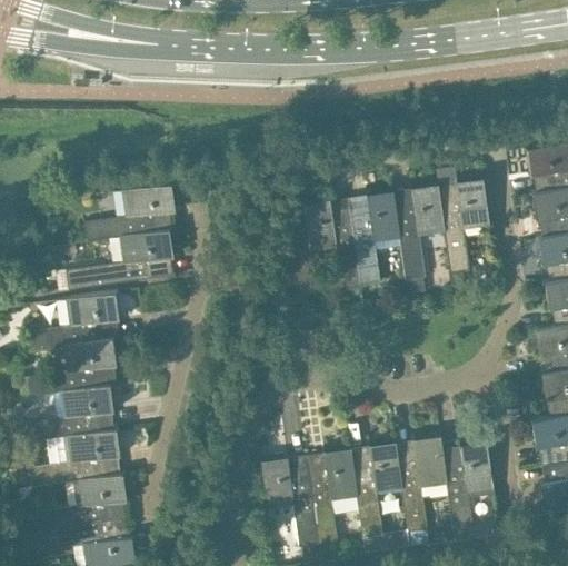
[(567,141),(531,147),(536,175),(555,171),(557,189),(557,190),(567,188),(567,141)]
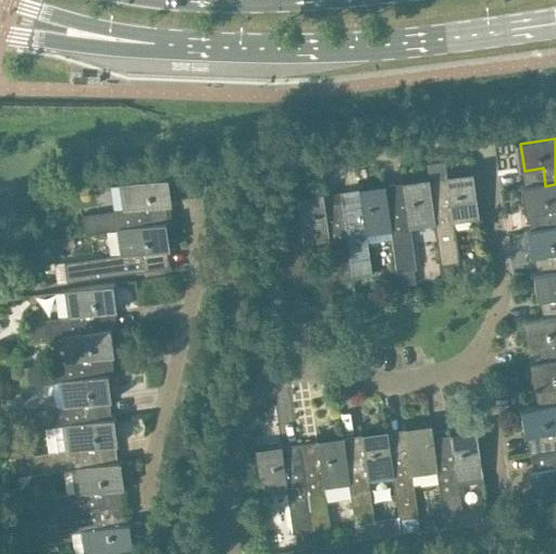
[(434,222),(441,268),(460,266),(454,219),(479,216),(473,177),(447,181),(449,199),(432,201),(434,222)]
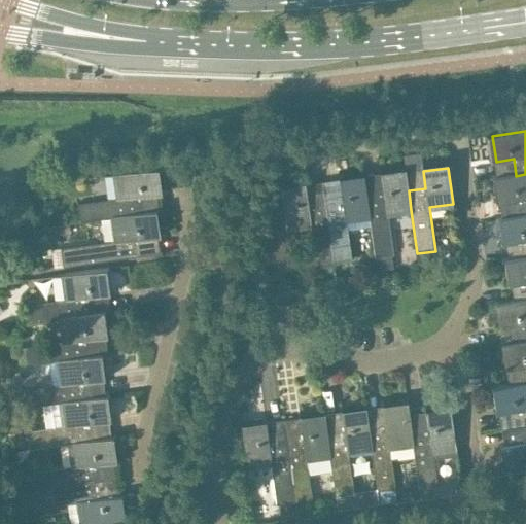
[(80,223),(112,219),(115,218),(143,214),(141,198),(159,196),(154,171),(154,170),(117,175),(117,176),(120,200),(78,205),(80,223)]
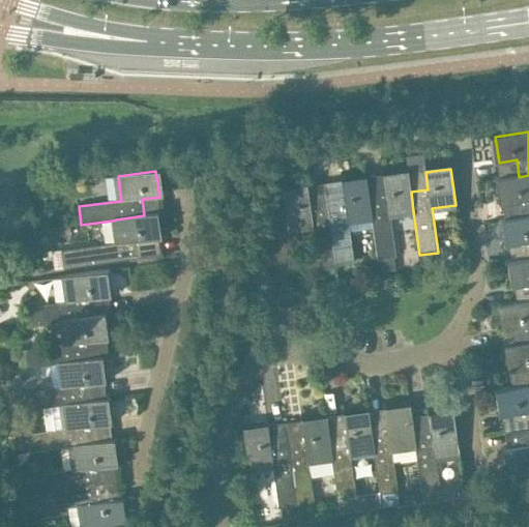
[(372,217),(374,230),(378,261),(397,258),(390,214),(413,211),(411,192),(409,174),(384,178),(386,196),(370,198),(372,217)]
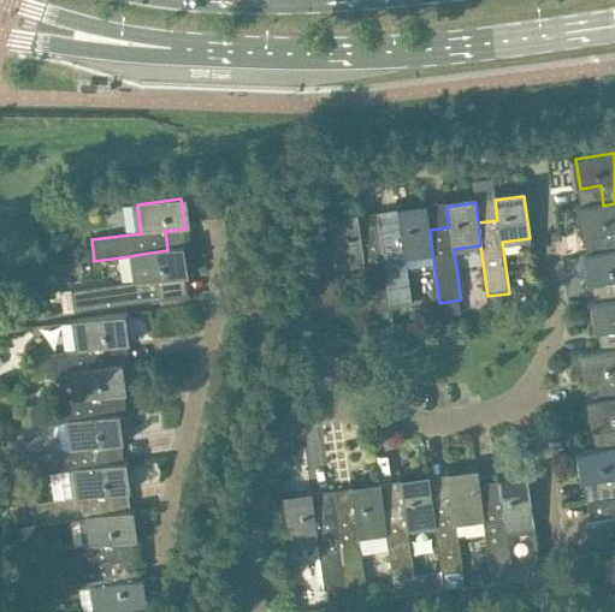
[(603,205),(583,208),(587,237),(607,233),(610,253),(610,254),(614,253),(614,203),(603,206),(603,205)]
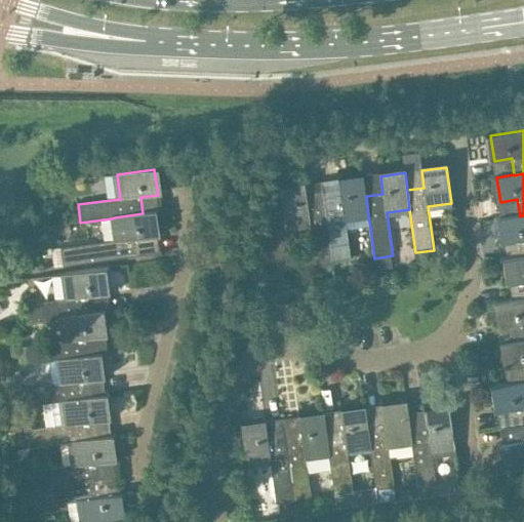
[(324,202),(333,265),(352,262),(347,231),(370,228),(368,215),(366,196),(364,178),(338,182),(341,199),(324,202)]
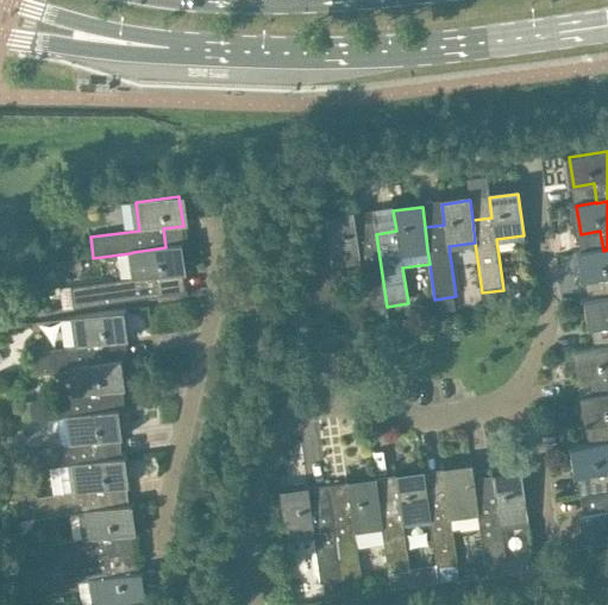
[(312,269),(319,316),(340,313),(333,263),(359,259),(367,309),(387,307),(376,234),(375,221),(355,224),(355,216),(325,221),(328,246),(312,269)]
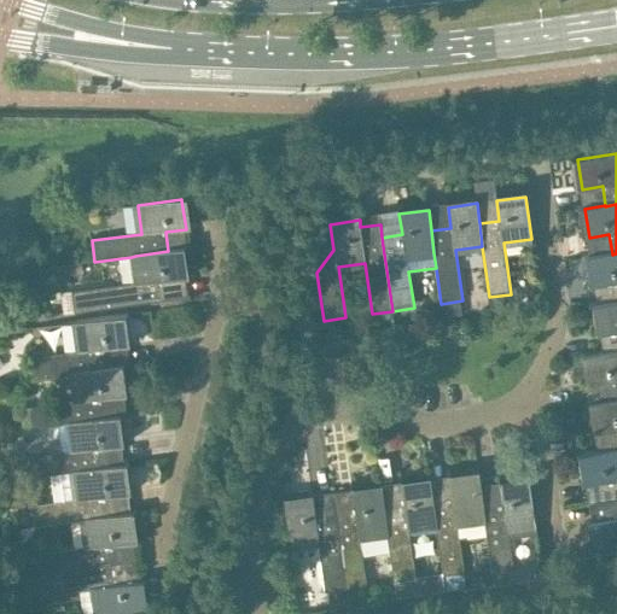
[(71,293),(75,315),(166,302),(169,300),(167,281),(184,279),(179,249),(168,251),(135,256),(132,257),(135,284),(71,293)]
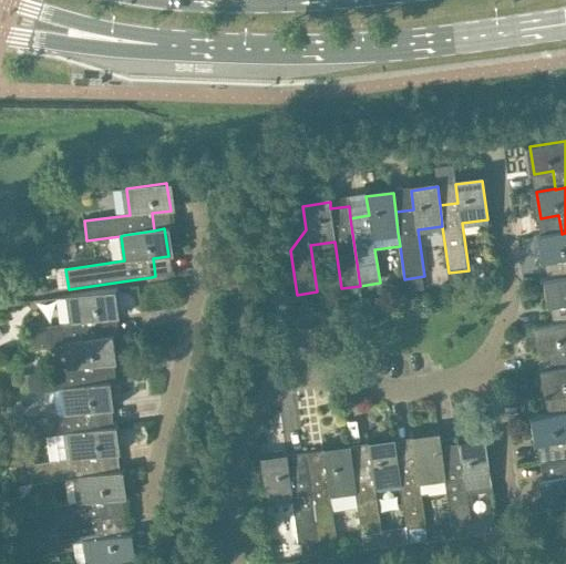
[(562,233),(543,236),(546,263),(565,259),(565,233),(562,234),(562,233)]
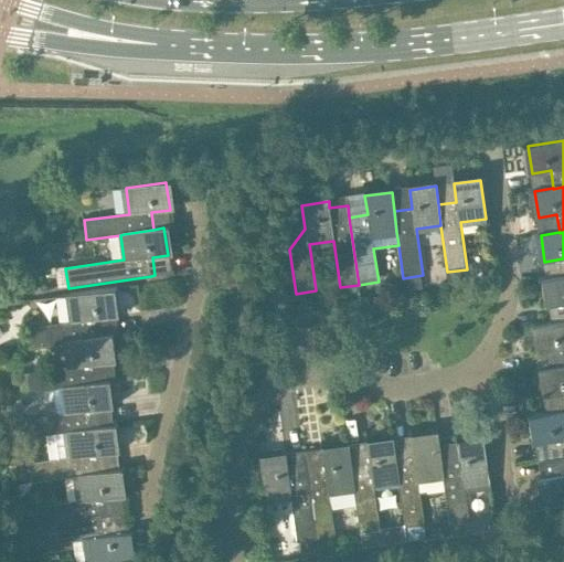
[(563,276),(546,279),(551,306),(563,304),(563,276)]
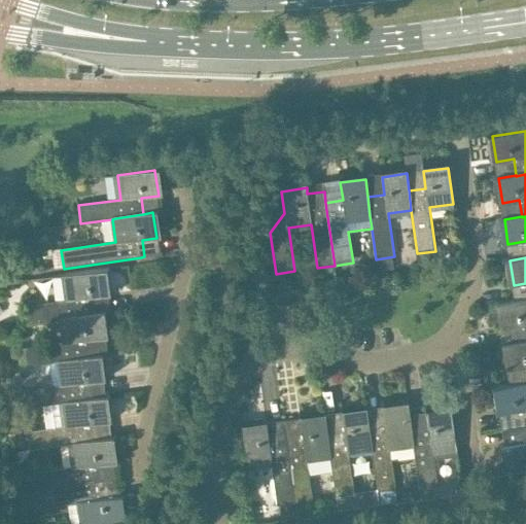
[(69,301),(26,307),(29,325),(64,320),(64,319),(92,315),(90,299),(106,297),(103,271),(66,277),(69,301)]
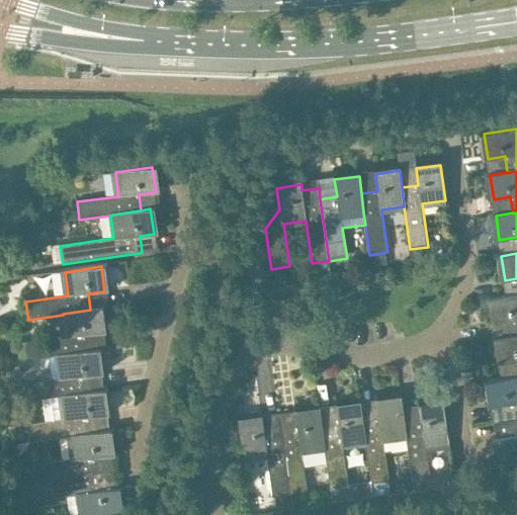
[(516,294),(493,298),(496,323),(513,321),(515,337),(516,337),(516,294)]
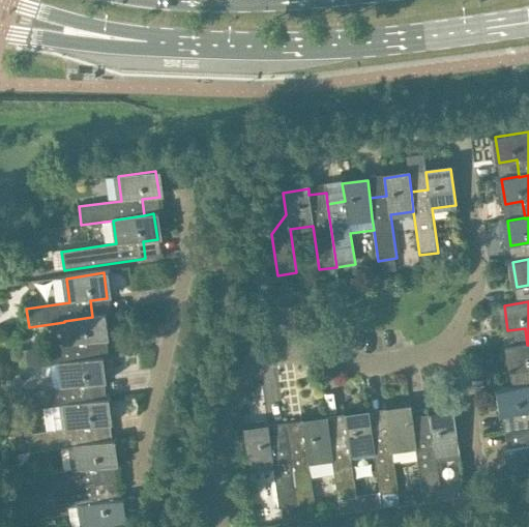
[(67,345),(24,351),(26,370),(50,367),(61,364),(90,360),(89,359),(87,343),(105,341),(101,316),(92,317),(64,321),(64,322),(67,345)]
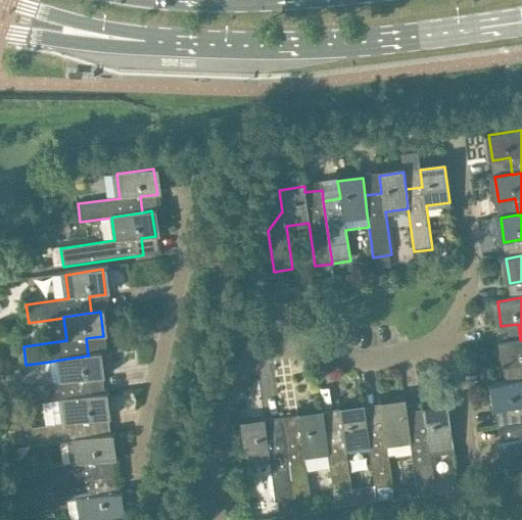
[(520,340),(503,342),(507,367),(521,365),(521,340),(520,340)]
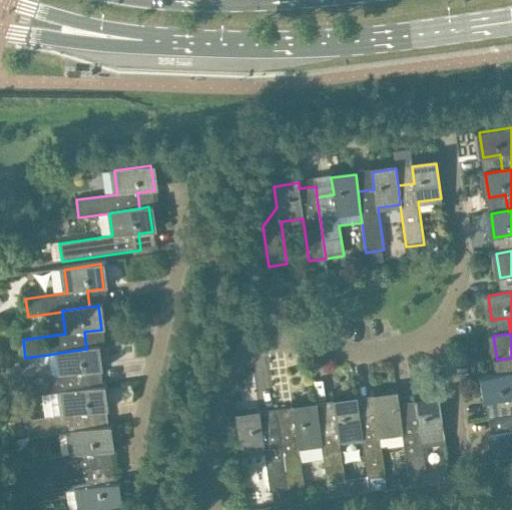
[(22,381),(21,381),(23,399),(65,393),(84,390),(84,389),(82,374),(99,371),(95,347),(86,348),(87,349),(59,353),(48,355),(51,376),(51,377),(22,381)]
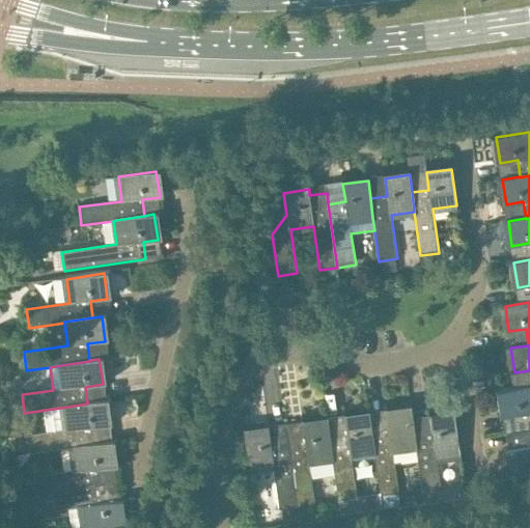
[(529,387),(501,391),(505,416),(504,417),(506,434),(525,431),(529,429),(529,387)]
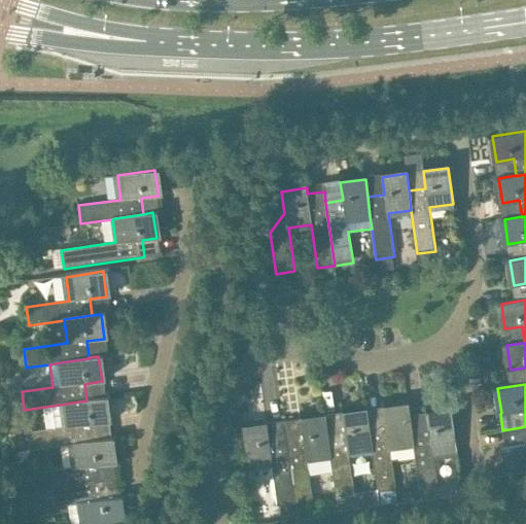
[(70,426),(27,432),(30,451),(73,445),(93,442),(91,425),(107,422),(104,397),(86,399),(86,400),(67,404),(70,426)]
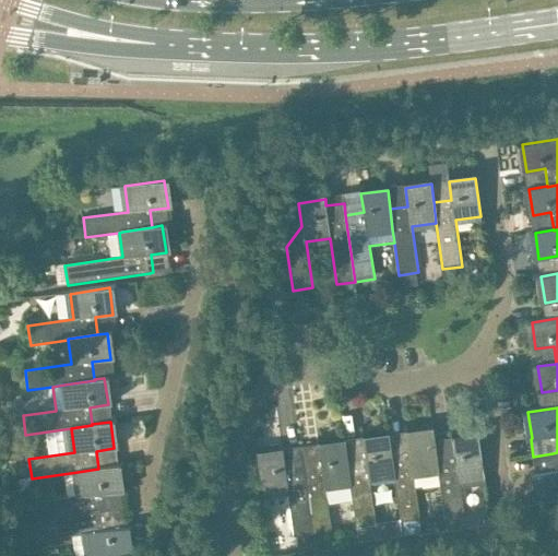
[(392,454),(391,454),(394,475),(393,475),(400,522),(419,519),(413,473),(420,472),(422,482),(439,480),(438,470),(437,461),(438,461),(434,430),(406,434),(410,452),(392,454)]
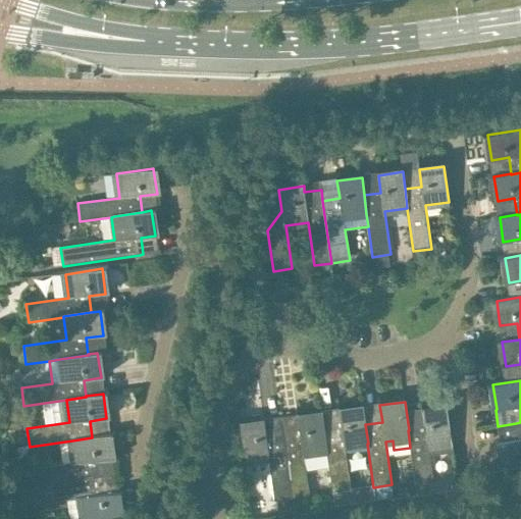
[(409,430),(408,430),(409,438),(410,448),(415,481),(432,478),(428,447),(452,444),(447,407),(422,411),(424,428),(409,430)]
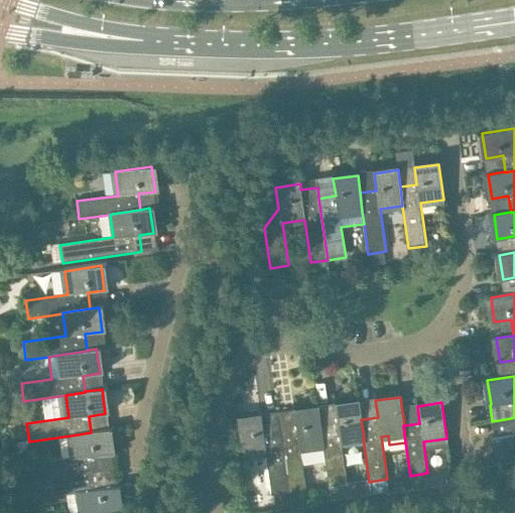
[(322,425),(320,425),(324,444),(323,444),(325,457),(329,487),(347,485),(341,442),(363,438),(364,438),(361,419),(362,419),(359,403),(335,406),(338,423),(322,425)]
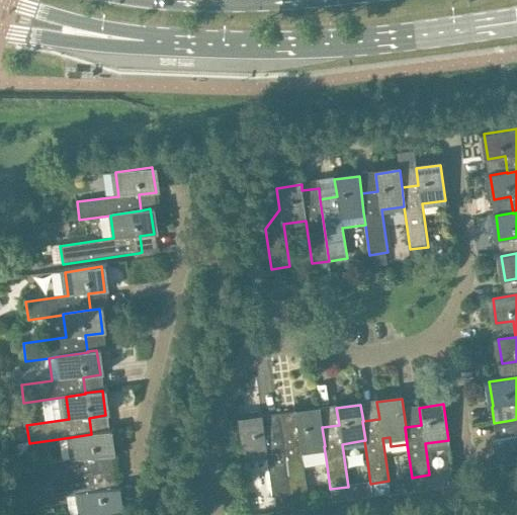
[(298,431),(281,433),(290,495),(308,492),(308,491),(307,491),(303,461),(326,458),(324,446),(325,446),(322,427),(323,427),(320,410),(295,414),(298,431)]
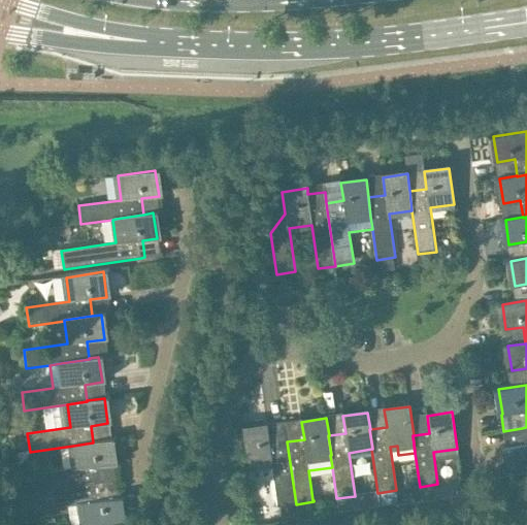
[(267,426),(242,430),(248,466),(271,463),(277,506),(296,504),(287,441),(270,444),(267,426)]
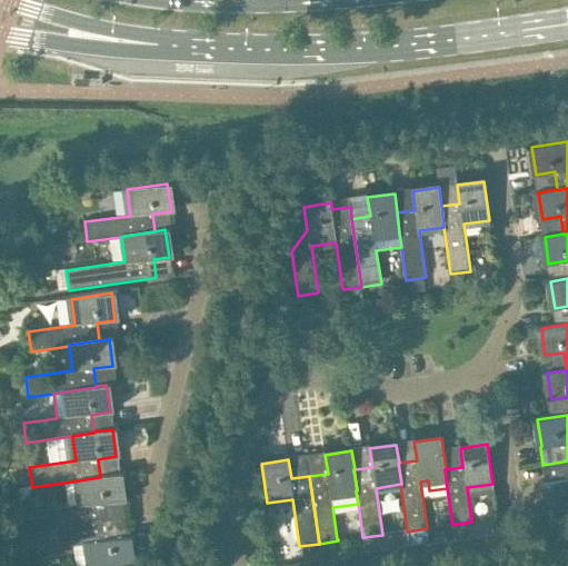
[(567,460),(562,462),(542,465),(547,465),(550,483),(546,483),(550,509),(567,506),(567,460)]
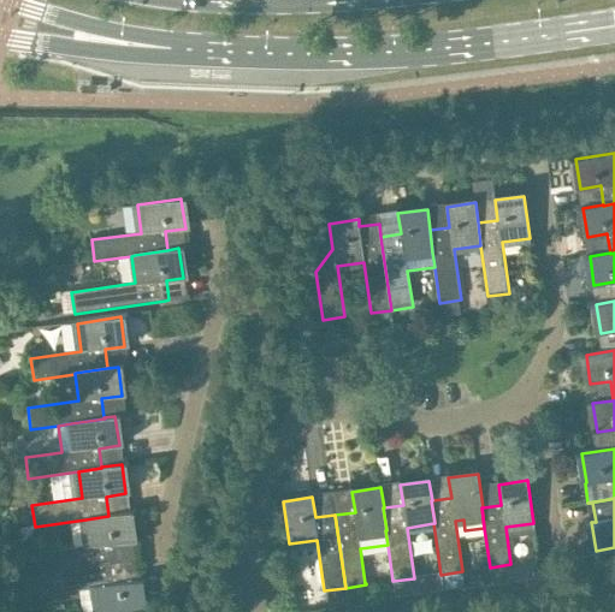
[(89,546),(39,553),(41,575),(116,564),(112,545),(132,541),(129,512),(108,516),(86,520),(89,546)]
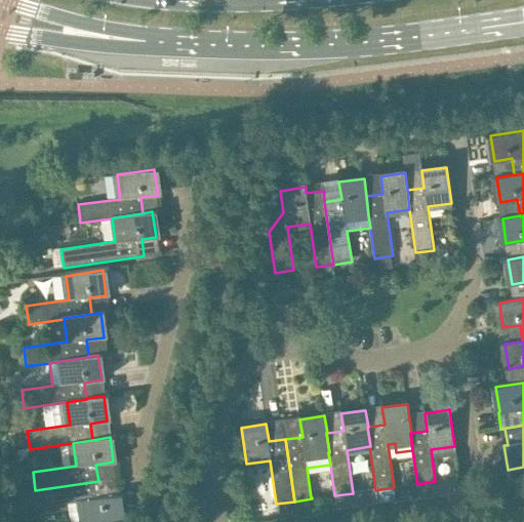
[(98,481),(35,490),(38,508),(81,502),(83,521),(121,521),(118,495),(101,498),(98,481)]
